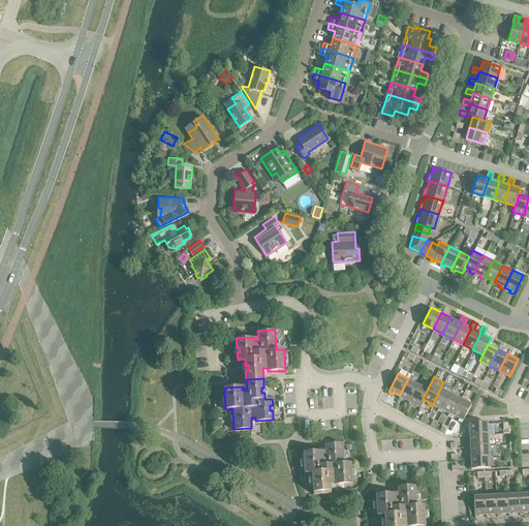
[(403,397),(409,400),(417,383),(408,378),(400,395),(399,397),(402,399),(403,397)]
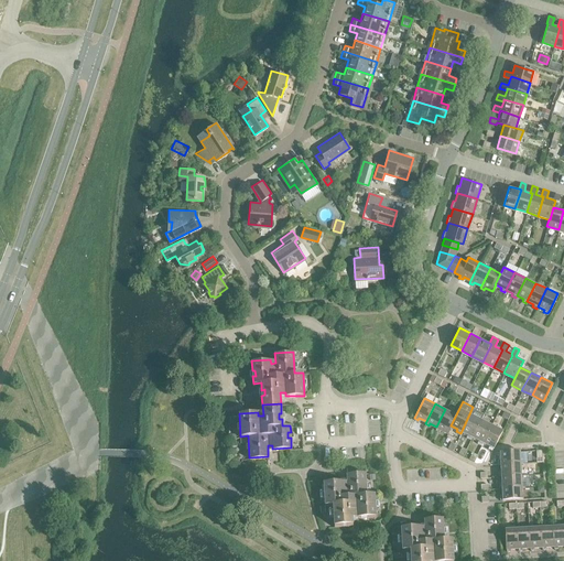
[(470,439),(472,437),(480,419),(484,412),(473,407),(462,431),(467,434),(466,437),(470,439)]
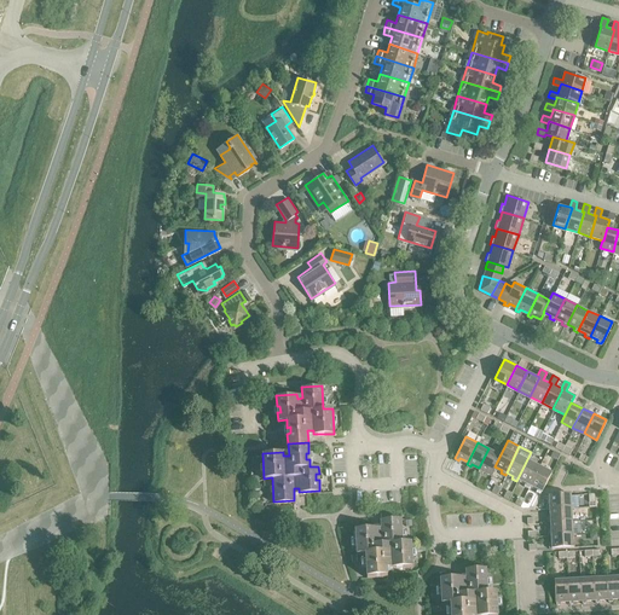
[(491,474),(495,466),(501,454),(489,448),(479,468),(478,470),(481,473),(482,470),(491,474)]
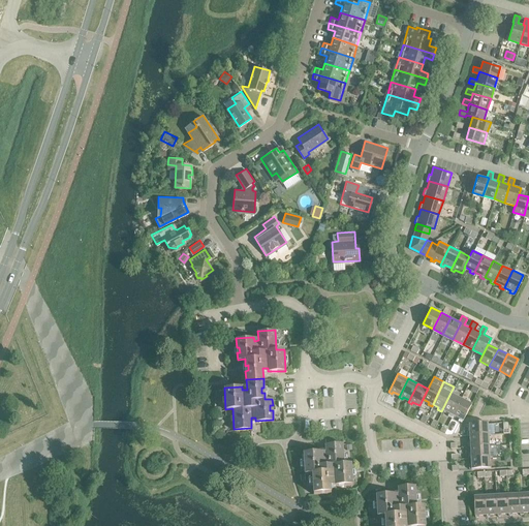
[(452,416),(453,414),(461,397),(450,393),(442,409),(448,412),(447,414),(452,416)]
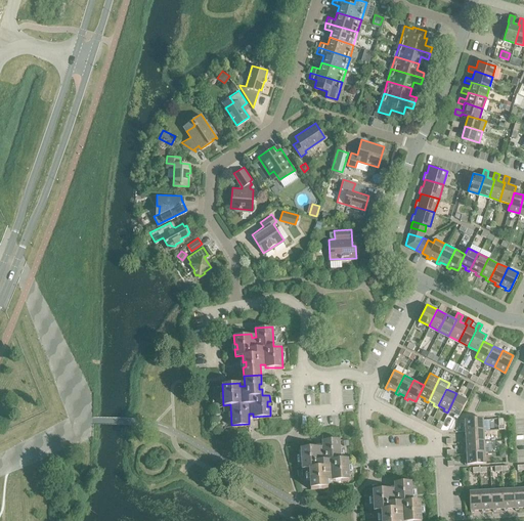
[(456,393),(448,410),(454,414),(453,416),(456,417),(457,415),(459,416),(467,398),(456,393)]
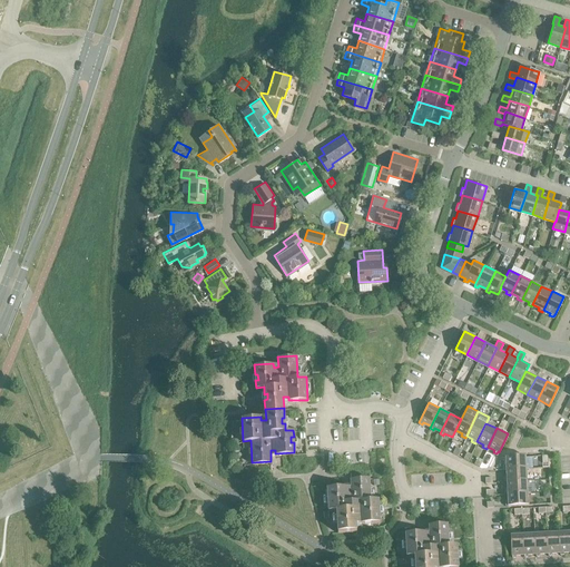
[(503,468),(505,468),(526,467),(526,455),(504,456),(505,462),(503,463),(503,468)]
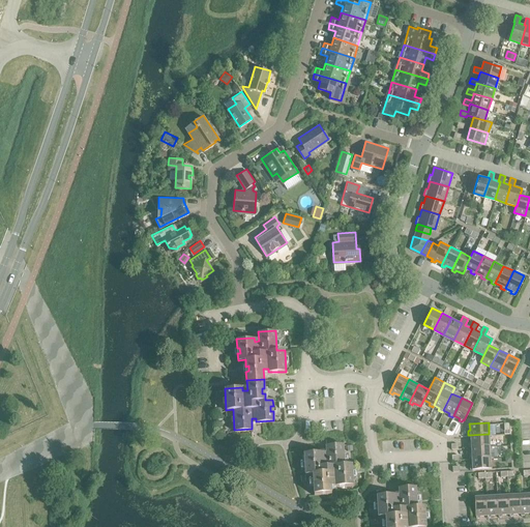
[(469,445),(471,445),(490,444),(489,434),(470,435),(470,441),(468,441),(469,445)]
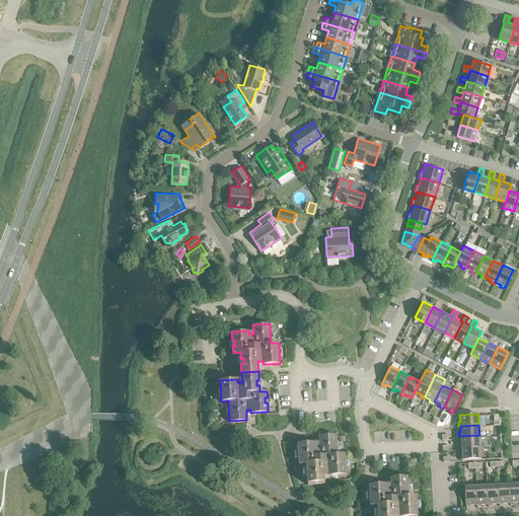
[(298,452),(300,451),(301,456),(298,457),(299,463),(306,463),(306,469),(309,469),(309,474),(306,474),(307,484),(324,483),(323,472),(328,472),(328,475),(346,474),(345,453),(338,454),(336,434),(318,435),(319,445),(315,445),(314,442),(297,443),(298,452)]
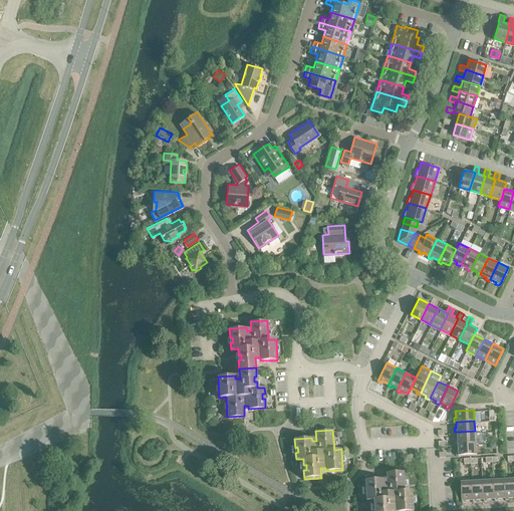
[(455,443),(457,443),(475,442),(475,431),(457,432),(457,439),(455,439),(455,443)]
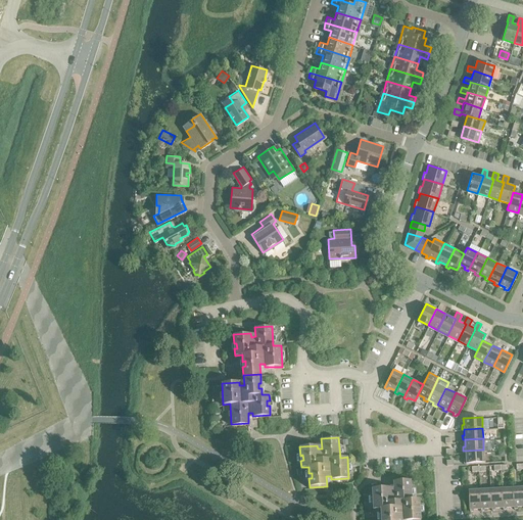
[(483,450),(465,451),(466,458),(463,458),(464,462),(466,462),(484,461),(483,450)]
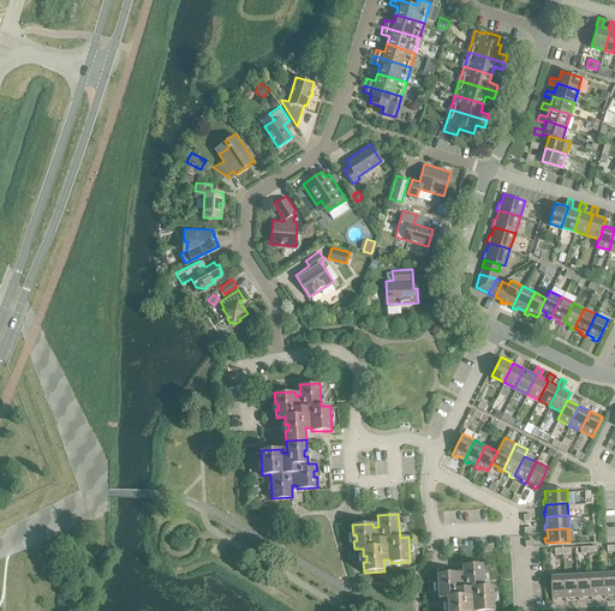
[(448,610),(447,610),(467,610),(469,609),(473,607),(473,610),(485,610),(494,610),(493,586),(484,586),(483,563),(463,564),(463,575),(458,576),(458,571),(437,573),(437,583),(441,583),(441,589),(439,589),(439,598),(447,598),(447,605),(451,604),(451,610),(448,610)]
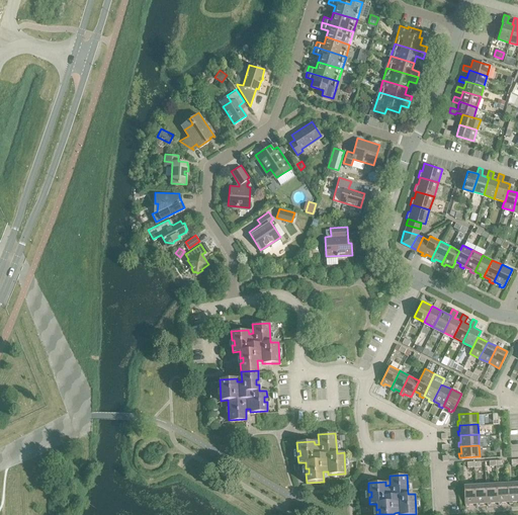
[(517,481),(507,482),(508,500),(509,503),(512,502),(512,500),(517,499),(517,481)]
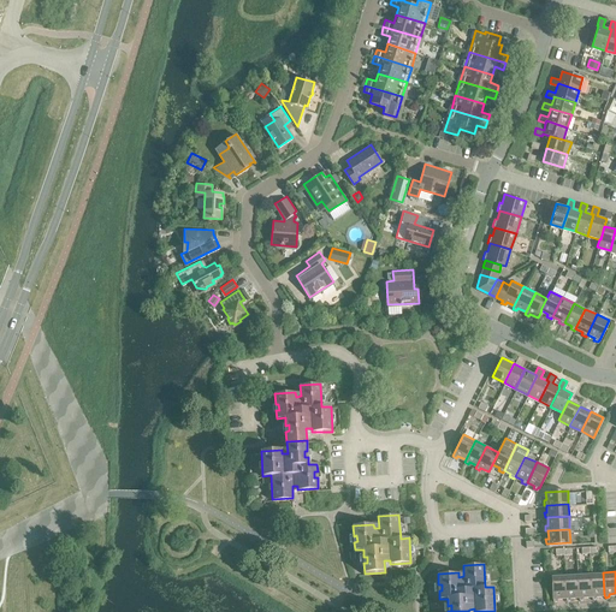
[(603,572),(591,574),(592,595),(592,598),(596,598),(596,595),(604,594),(603,572)]
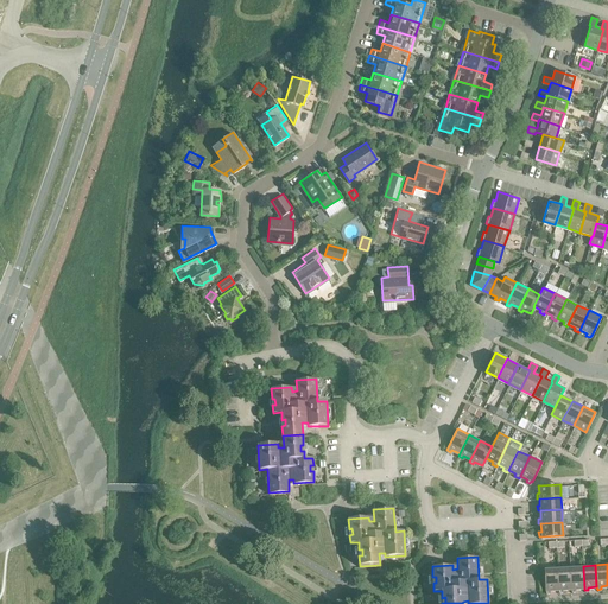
[(570,566),(557,567),(558,589),(558,591),(563,591),(563,589),(571,589),(570,566)]
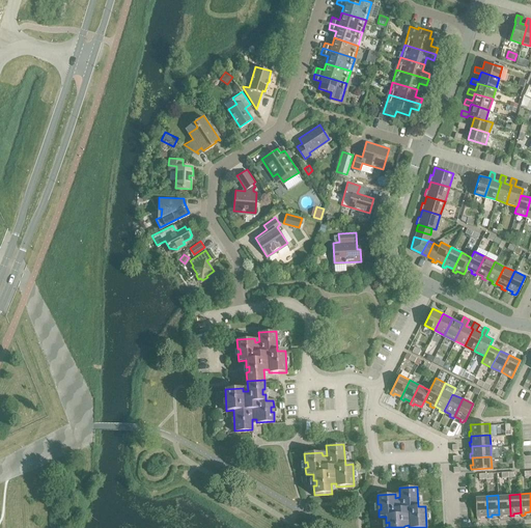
[(509,495),(498,495),(499,515),(499,517),(503,517),(502,513),(510,513),(509,495)]
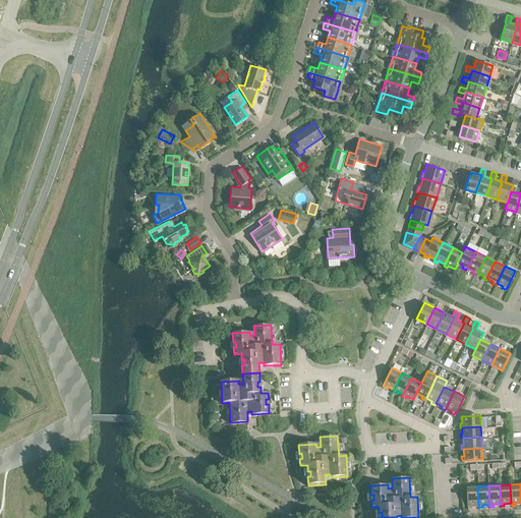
[(478,505),(477,486),(466,487),(467,506),(468,508),(471,508),(471,506),(478,505)]
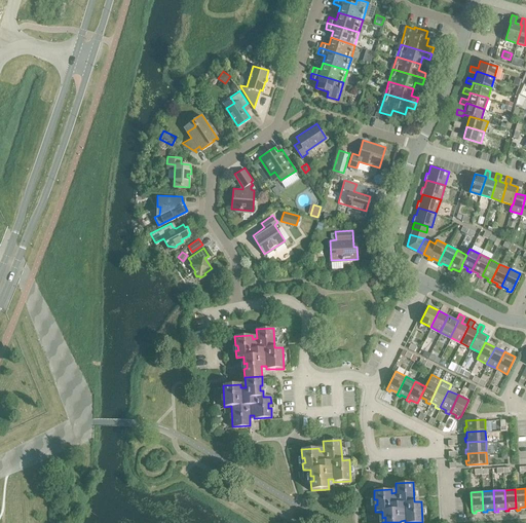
All buildings are outlined.
